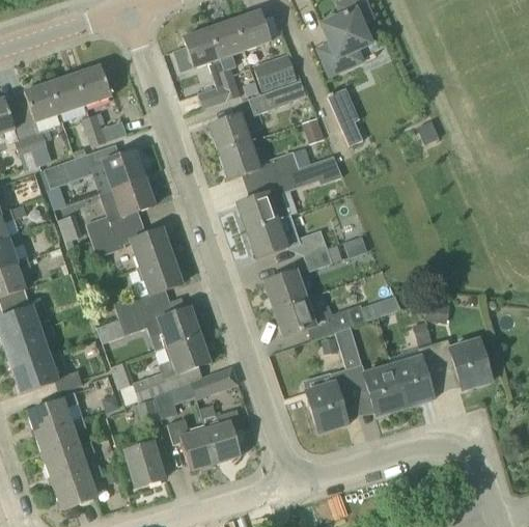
[(331,74),(363,59),(358,48),(369,43),(360,22),(371,17),(364,0),(347,0),(338,4),(343,16),(323,25),(331,45),(321,49),(331,74)]
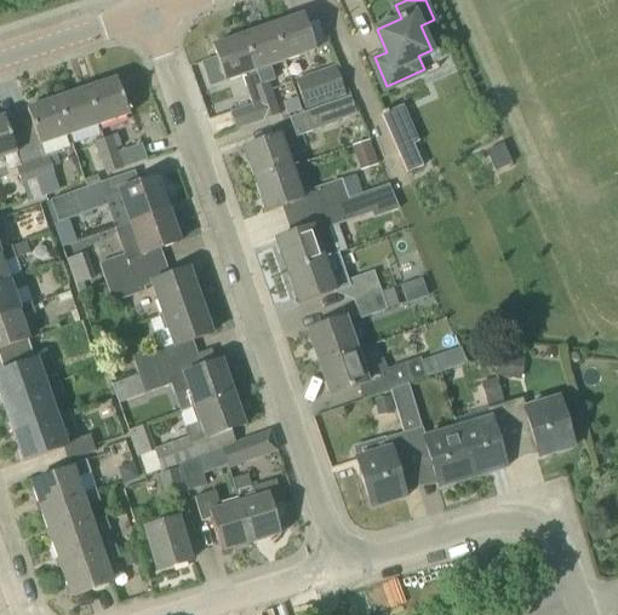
[(275,22),(287,58),(316,47),(303,12),(275,22)]
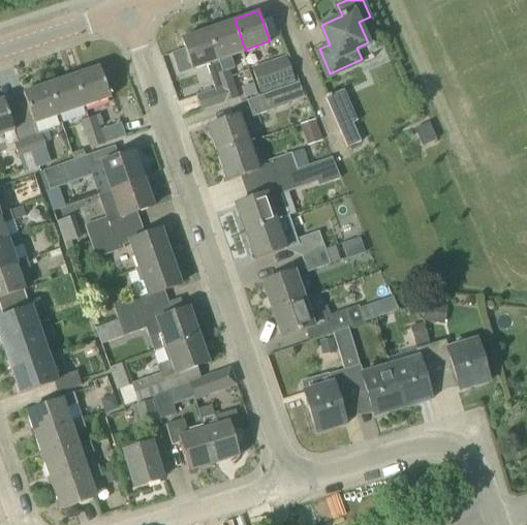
[(235,19),(208,28),(219,58),(223,70),(230,67),(235,66),(231,54),(245,50),(235,19)]
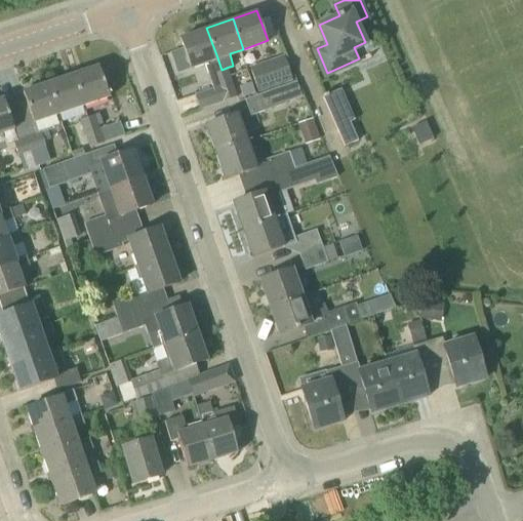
[(206,28),(180,36),(192,67),(205,62),(213,86),(195,92),(201,108),(224,99),(219,86),(227,84),(226,82),(233,79),(229,67),(222,70),(217,57),(206,28)]
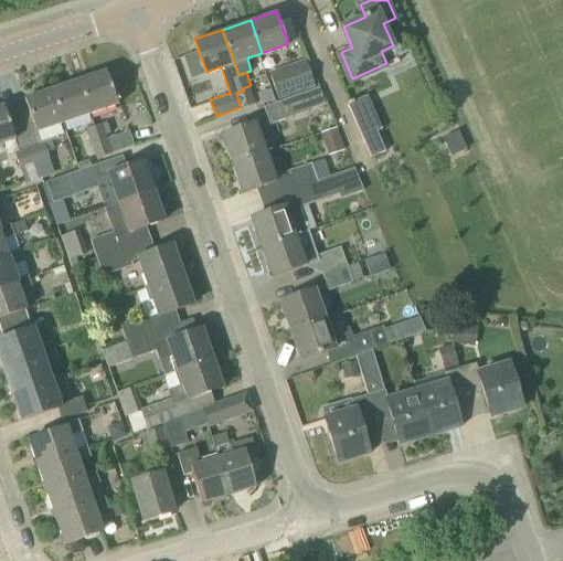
[(280,99),(318,86),(307,57),(269,70),(280,99)]
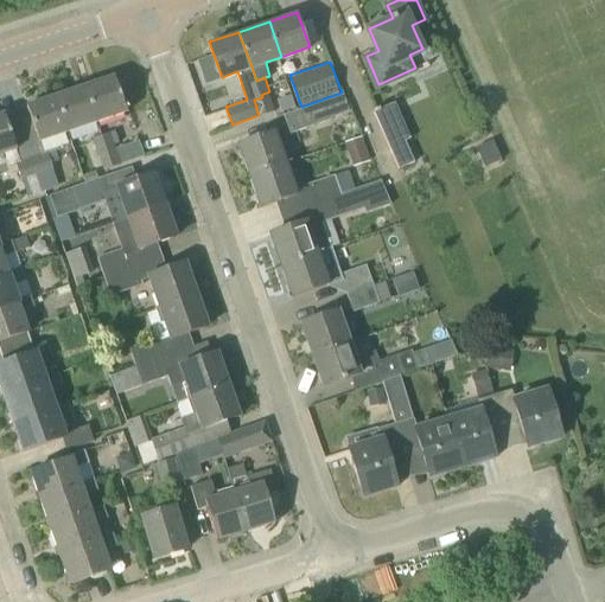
[(82,85),(94,121),(127,110),(115,74),(82,85)]
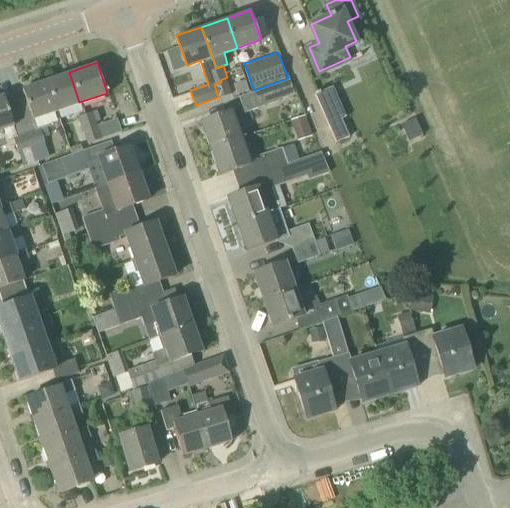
[(58,110),(79,102),(69,72),(47,79),(58,110)]
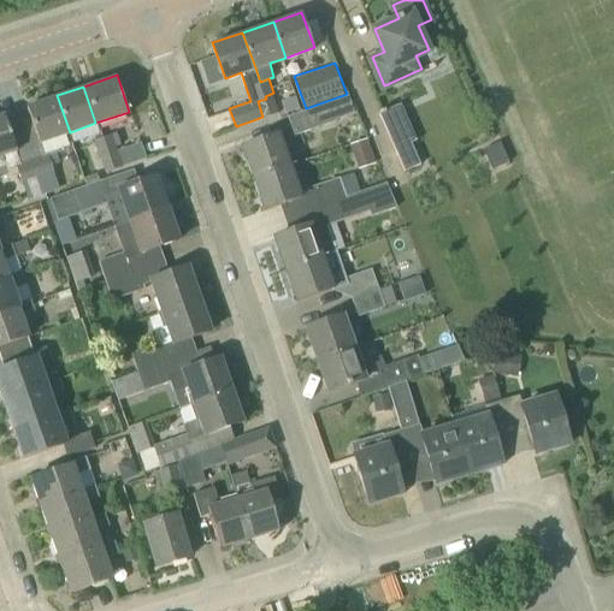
[(258,101),(263,117),(281,111),(273,93),(265,96),(266,99),(258,101)]
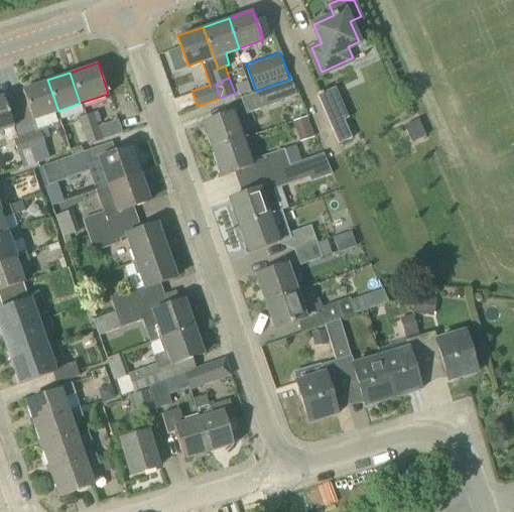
[(290,79),(256,91),(241,96),(247,112),(281,100),(281,99),(297,93),(292,78),(290,79)]
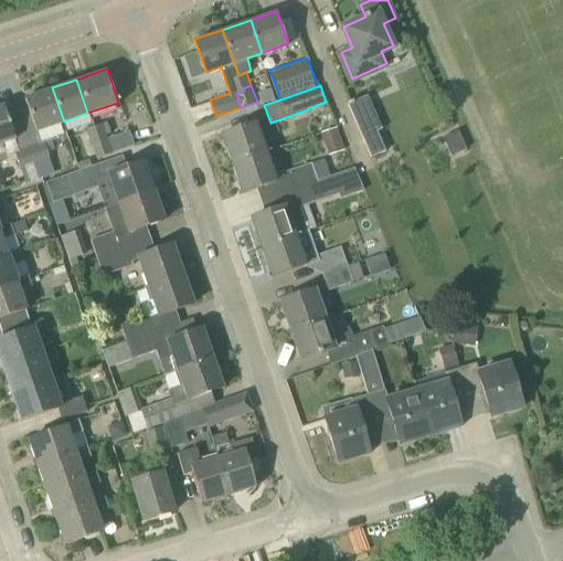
[(38,130),(64,122),(52,87),(25,97),(36,130),(27,134),(31,147),(29,147),(32,155),(34,154),(36,160),(35,161),(41,178),(43,177),(42,175),(55,170),(45,140),(41,143),(38,130)]
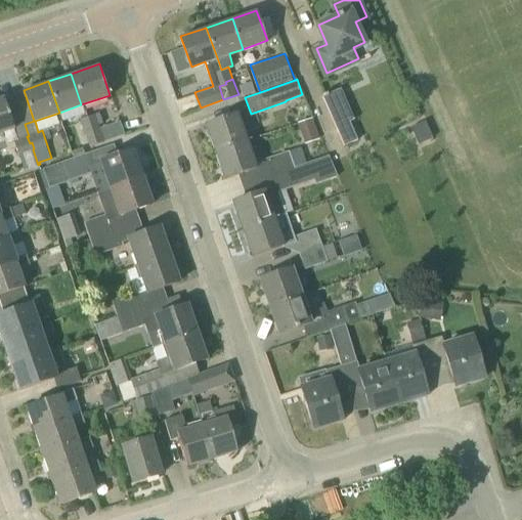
[(29,136),(25,124),(15,127),(5,96),(0,97),(0,132),(5,131),(11,148),(16,146),(24,169),(38,165),(33,149),(34,148),(32,142),(30,143),(27,136),(29,136)]
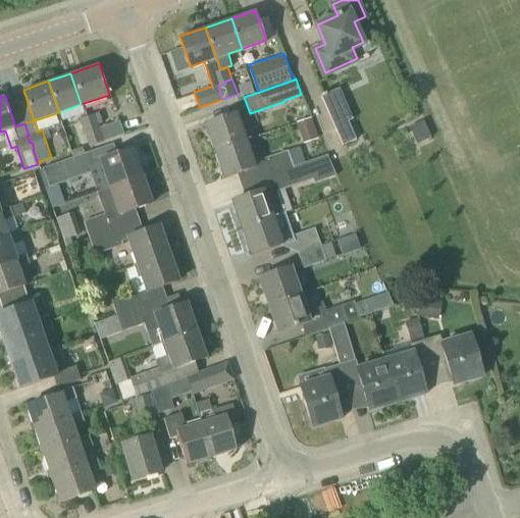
[(346,101),(328,109),(343,143),(356,137),(348,118),(353,116),(346,101)]
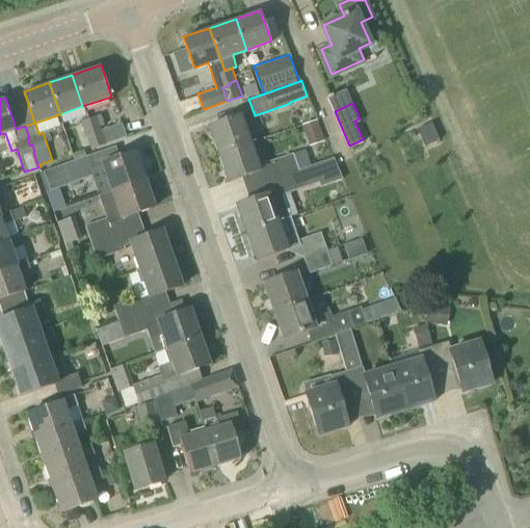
[(219,153),(252,141),(241,113),(209,125),(219,153)]
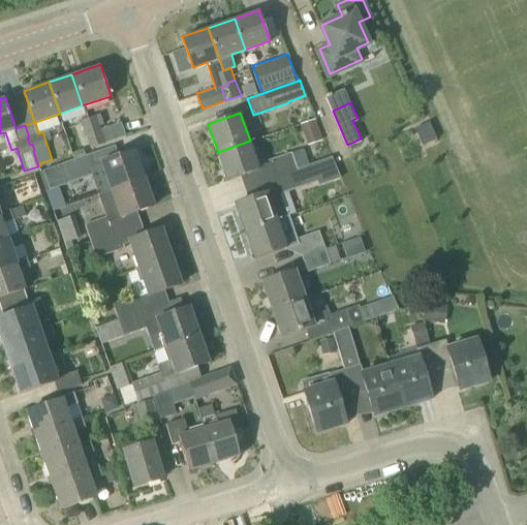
[(101,127),(97,114),(82,119),(91,147),(127,134),(122,120),(101,127)]
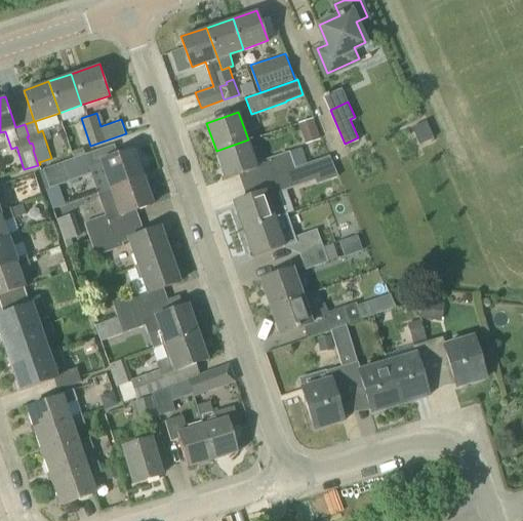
[(313,116),(298,121),(303,131),(317,126),(313,116)]
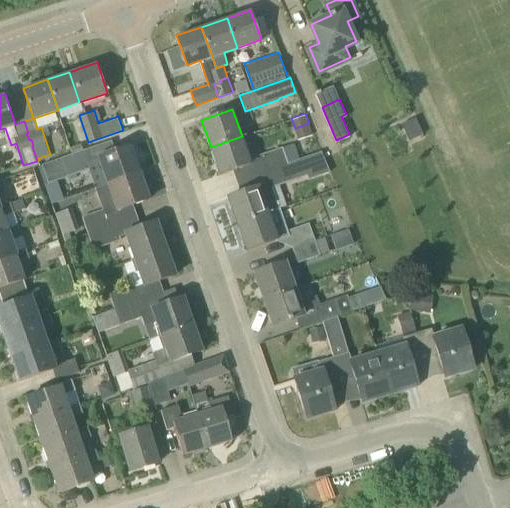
[(410,138),(422,133),(415,117),(403,122),(410,138)]
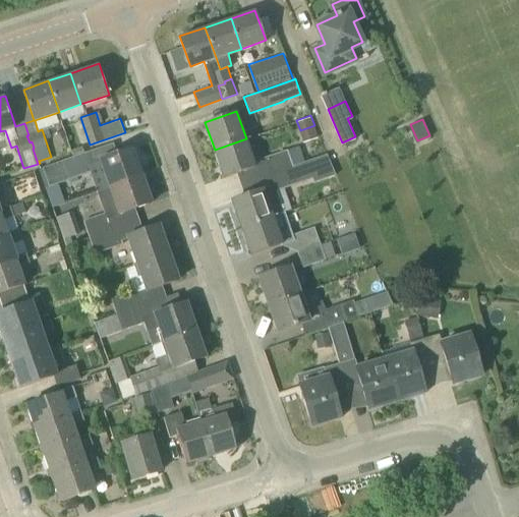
[(246,138),(215,150),(224,176),(237,172),(241,183),(293,165),(288,151),(287,149),(253,160),(246,138)]
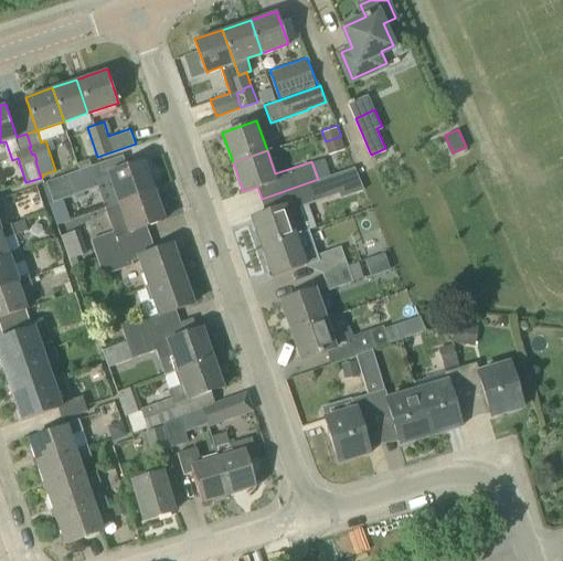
[(105,207),(155,189),(144,159),(127,165),(124,154),(51,179),(46,180),(54,201),(98,186),(105,207)]
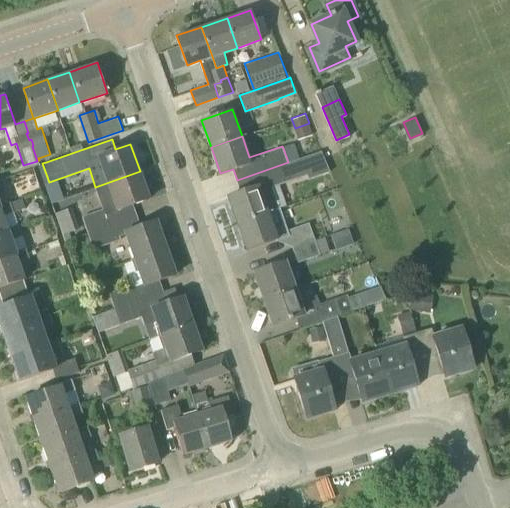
[(299,158),(288,162),(293,178),(307,173),(302,157),(299,158)]
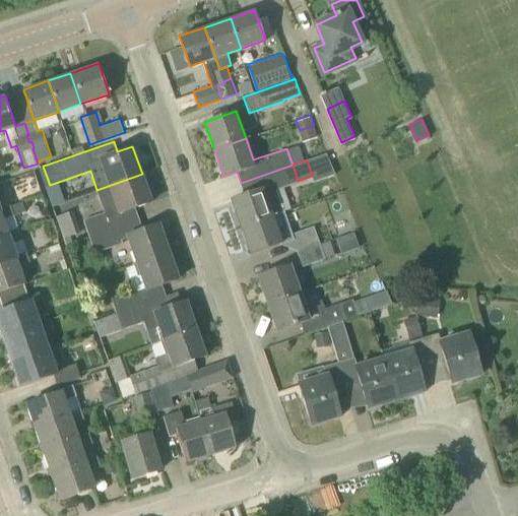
[(245,194),(232,198),(242,226),(284,210),(276,189),(298,181),(293,165),(241,183),(245,194)]
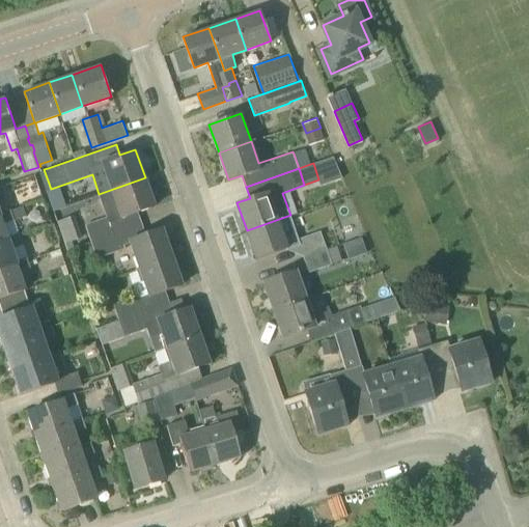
[(91,241),(142,222),(139,212),(155,205),(145,177),(99,194),(107,216),(85,223),(91,241)]
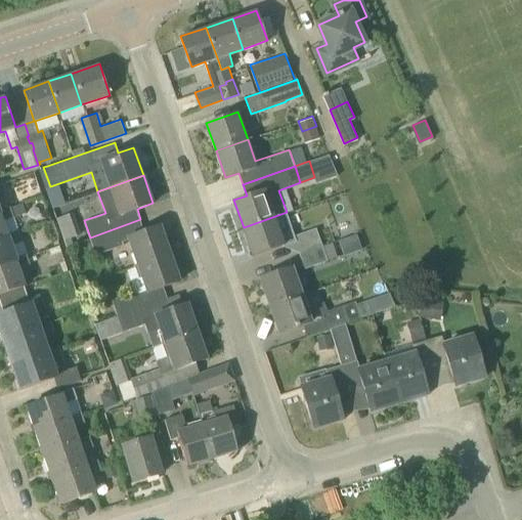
[(0,212),(0,239),(8,236),(7,232),(3,220),(14,216),(10,204),(0,208),(0,211),(0,212)]
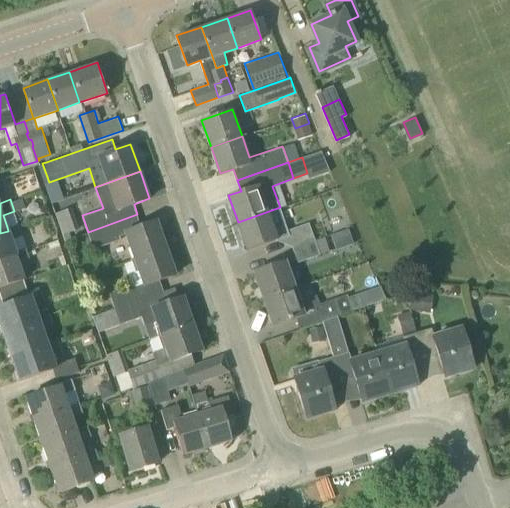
[(64,234),(79,228),(72,206),(57,212),(64,234)]
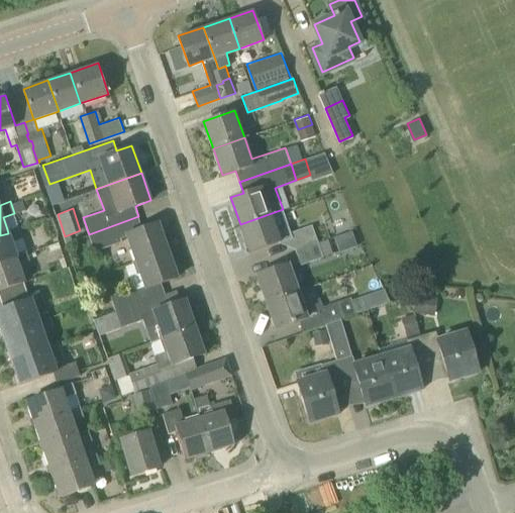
[(291,236),(295,247),(318,239),(312,223),(290,231),(283,209),(240,224),(249,251),(281,240),(291,236)]
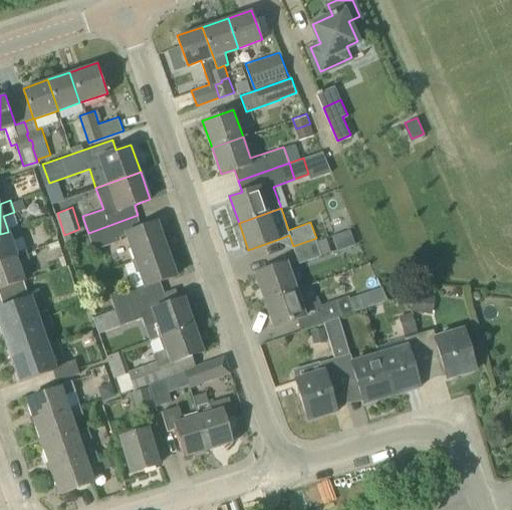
[(136,259),(167,248),(158,221),(142,226),(138,215),(88,233),(94,249),(121,239),(120,236),(126,233),(136,259)]
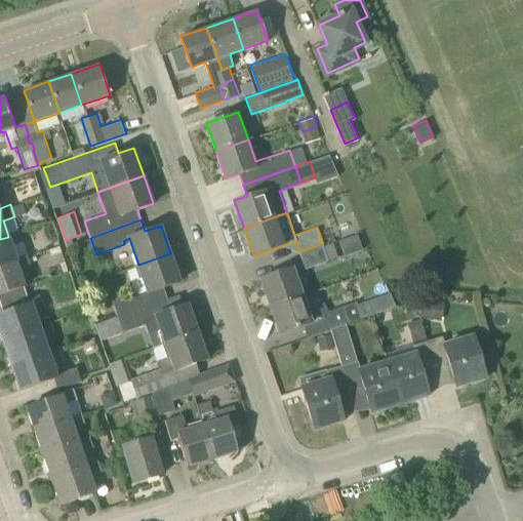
[(18,229),(7,233),(8,237),(0,239),(0,266),(16,261),(15,257),(28,253),(18,229)]
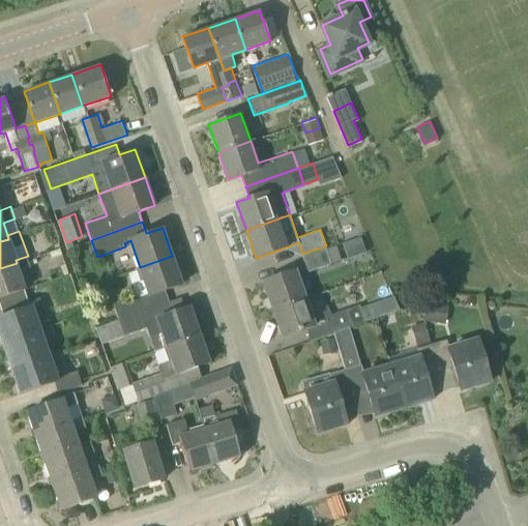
[(326,245),(302,254),(309,270),(342,259),(336,243),(326,247),(326,245)]
